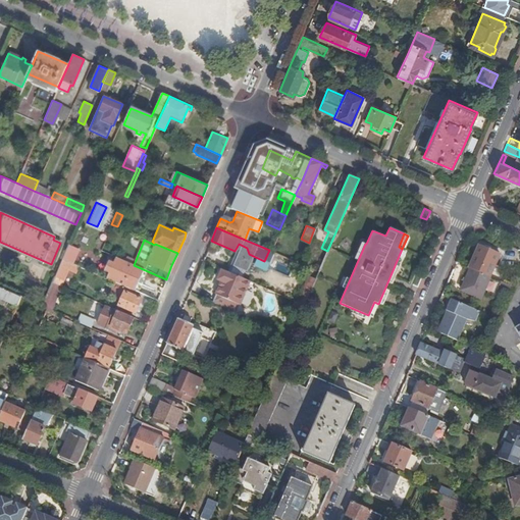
[(468,266),(488,275),(499,253),(478,244),(468,266)]
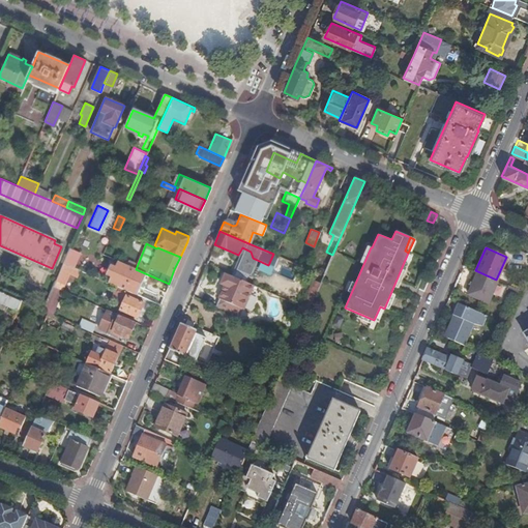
[(74,251),(68,248),(62,263),(70,266),(74,267),(77,258),(71,256),(74,251)]
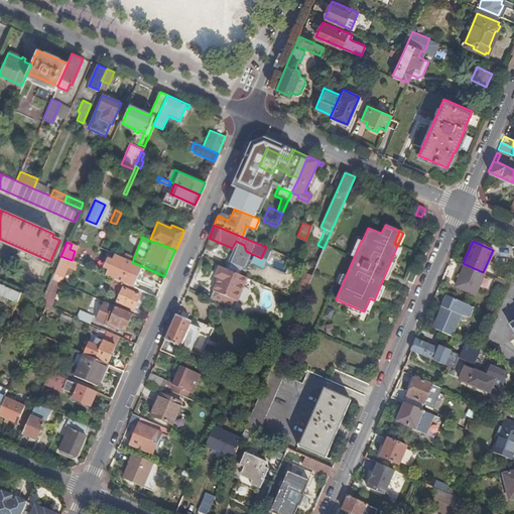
[(132,286),(141,266),(132,262),(114,254),(112,259),(107,257),(102,268),(107,270),(105,274),(114,279),(132,286)]
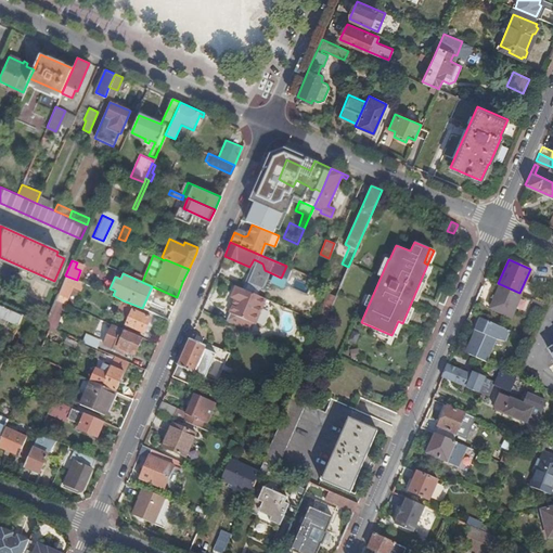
[(55,299),(63,303),(74,279),(65,275),(55,299)]
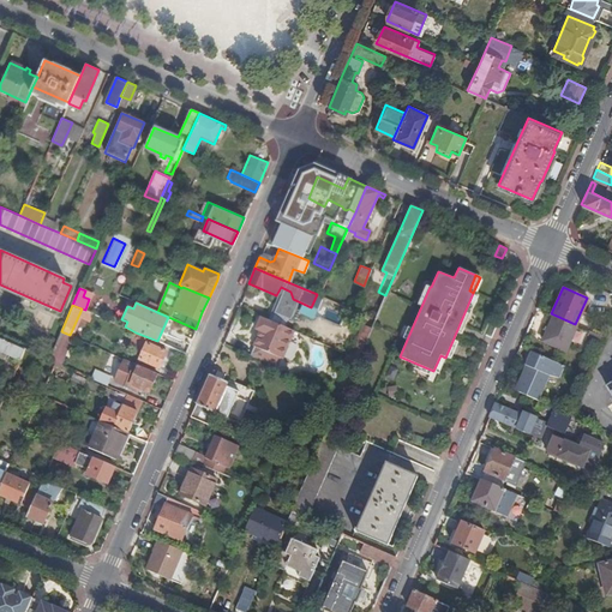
[(551,313),(549,312),(543,328),(546,330),(541,340),(565,349),(576,324),(575,324),(551,313)]
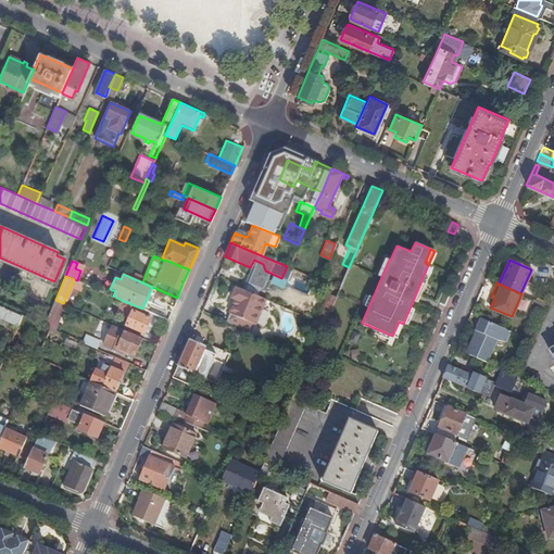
[(265,300),(236,287),(231,298),(235,300),(228,314),(229,314),(227,322),(240,327),(252,332),(265,300)]
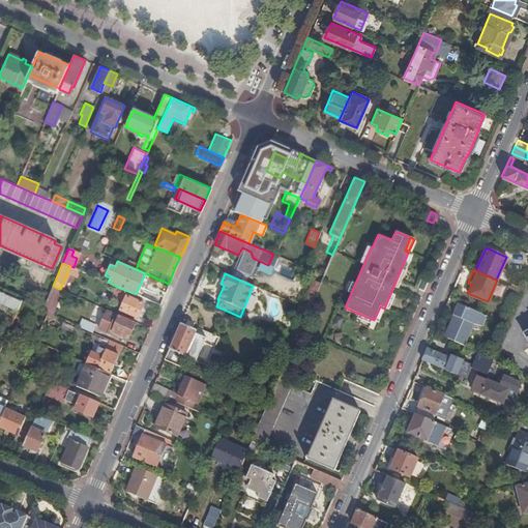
[(309,310),(320,283),(313,281),(302,306),(309,310)]
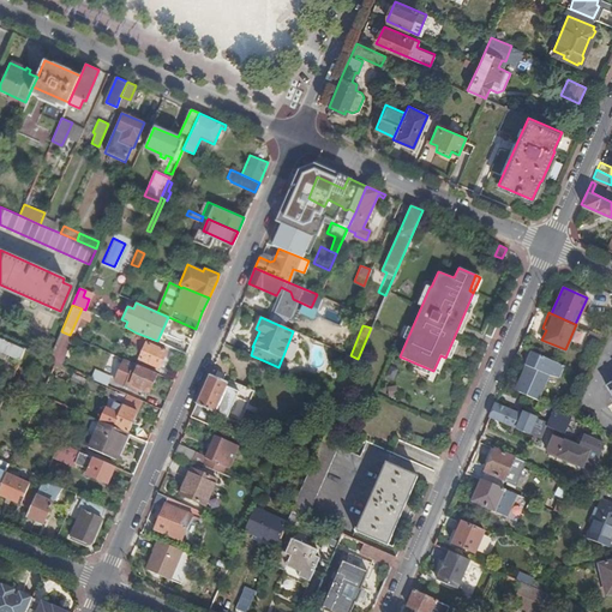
[(599,342),(603,335),(588,329),(586,336),(599,342)]
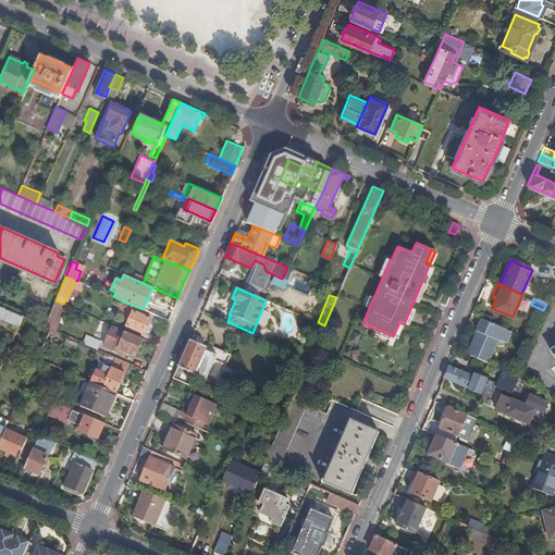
[(56,300),(45,325),(53,330),(64,305),(63,304),(56,300)]
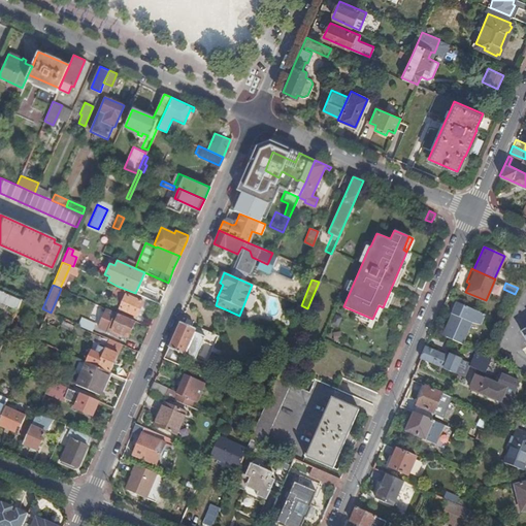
[(139,301),(141,296),(135,293),(117,286),(111,298),(121,303),(119,308),(136,316),(142,302),(139,301)]
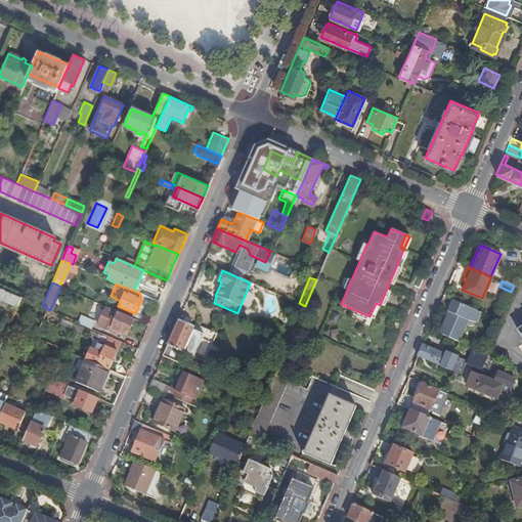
[(0,299),(16,306),(20,297),(0,288),(0,299)]
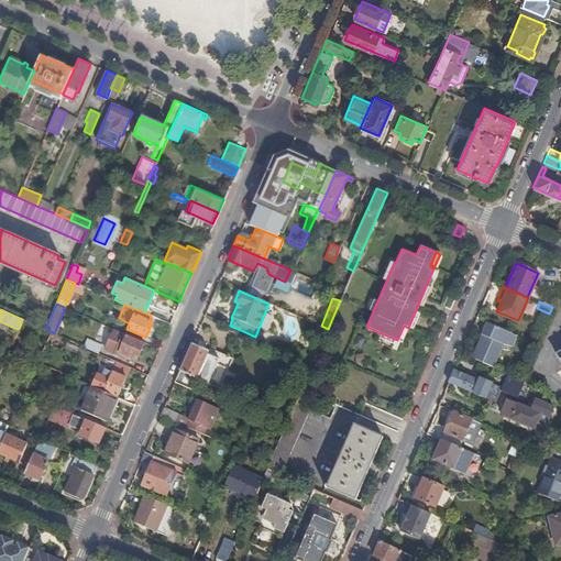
[(486,320),(470,355),(492,365),(503,342),(513,344),(516,334),(486,320)]
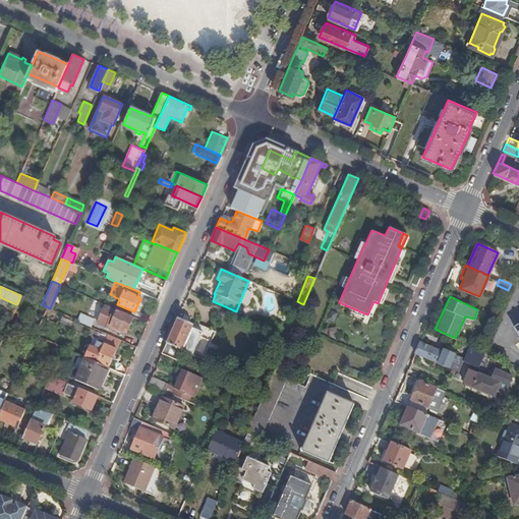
[(373,301),(367,314),(371,316),(378,303),(373,301)]
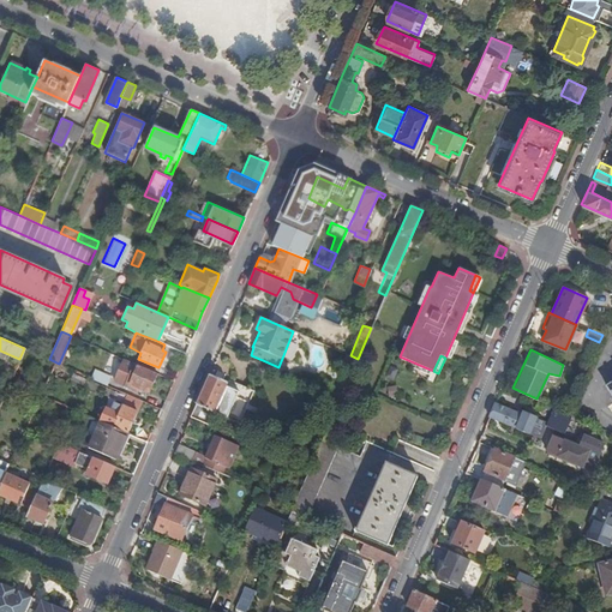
[(148,391),(156,373),(123,359),(113,381),(136,390),(138,388),(143,389),(148,391)]
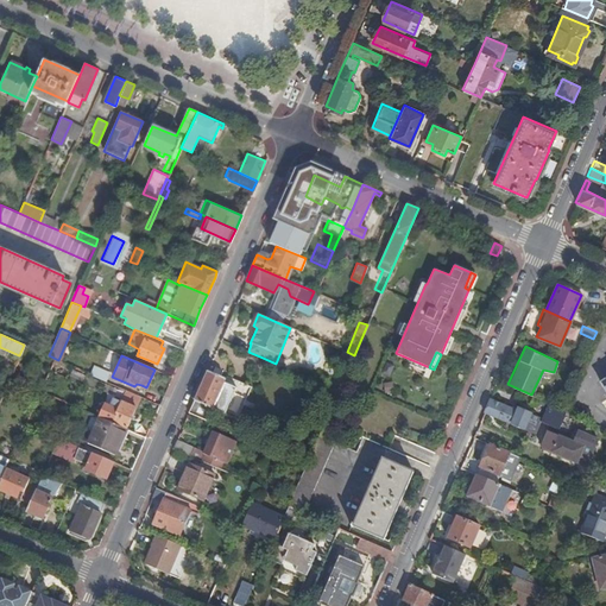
[(90,374),(103,380),(108,372),(95,366),(90,374)]
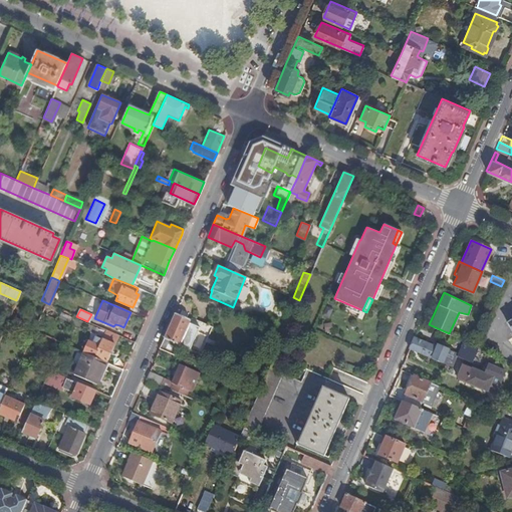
[(190,319),(175,312),(172,320),(159,348),(174,354),(179,343),(190,348),(199,326),(189,321),(190,319)]
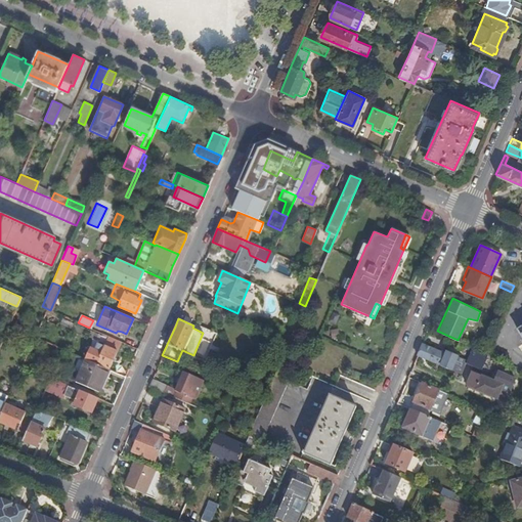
[(275,346),(286,350),(292,337),(281,332),(275,346)]
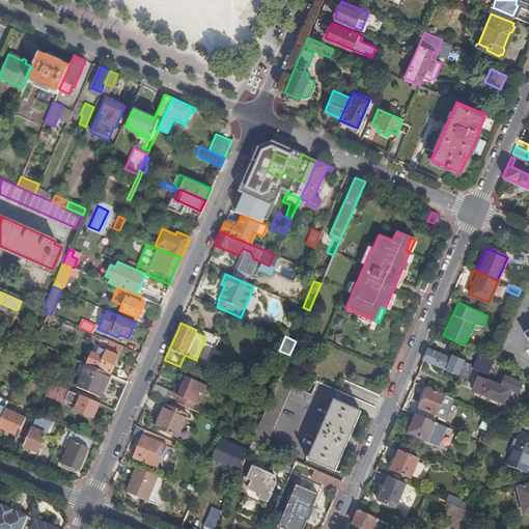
[(118,355),(122,345),(110,340),(106,350),(118,355)]
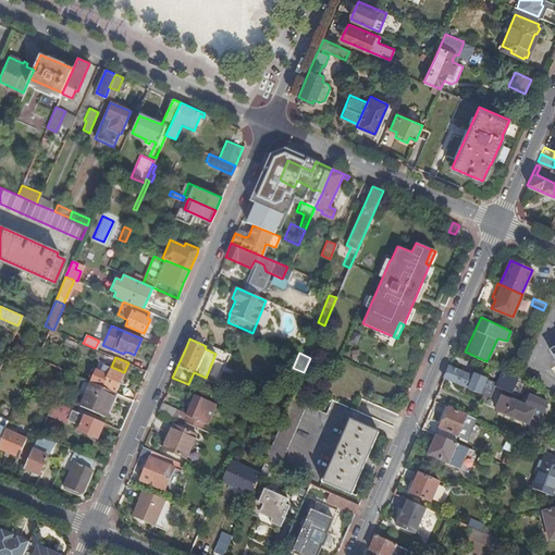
[(114,391),(115,392),(124,372),(111,367),(106,364),(102,371),(97,369),(91,381),(114,391)]
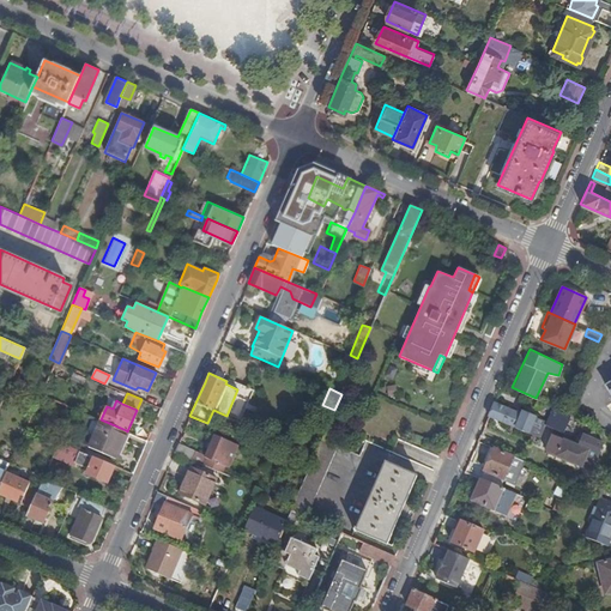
[(494,403),(488,415),(527,433),(534,416),(521,410),(519,413),(494,403)]
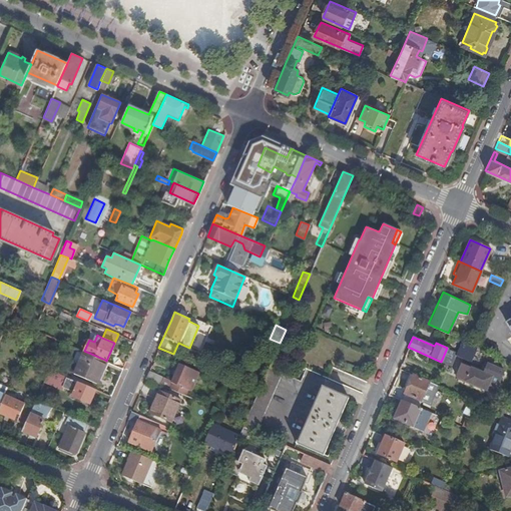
[(471,343),(461,339),(455,354),(464,358),(471,343)]
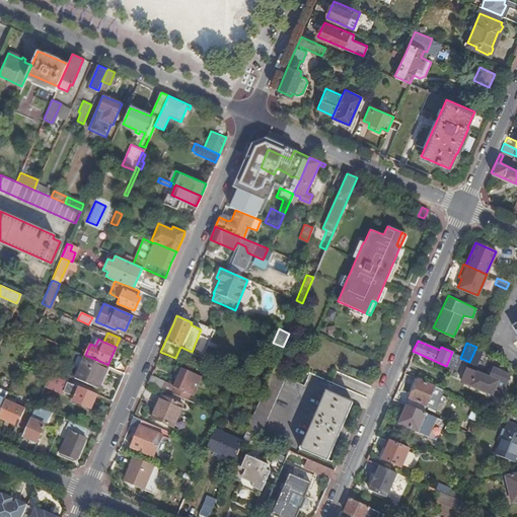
[(96,387),(106,364),(85,355),(81,353),(72,376),(96,387)]
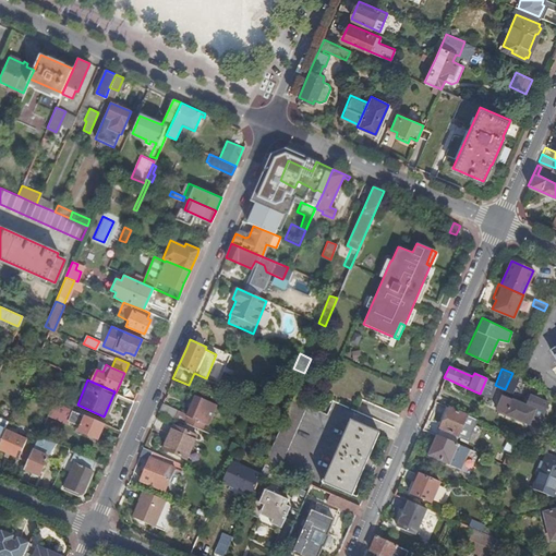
[(174,408),(162,402),(158,411),(201,430),(204,423),(207,424),(216,405),(195,395),(186,414),(174,408)]
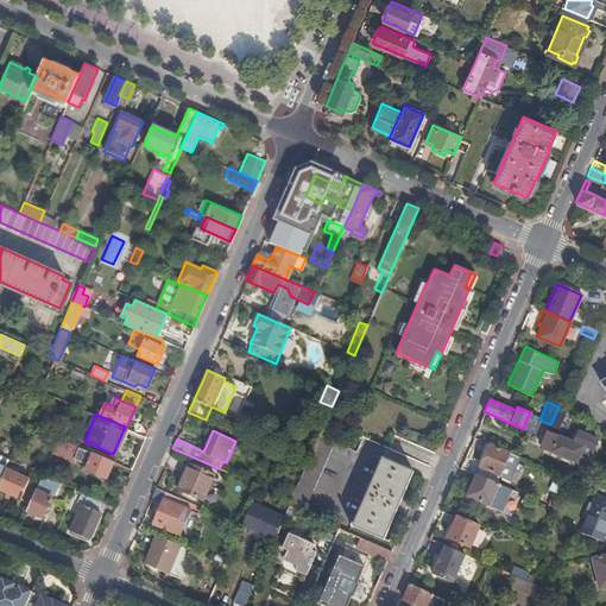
[(586,465),(592,449),(547,430),(541,446),(586,465)]
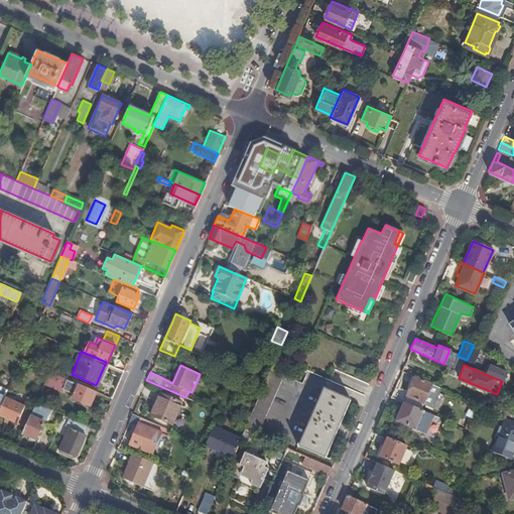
[(99,403),(103,395),(49,371),(44,382),(51,385),(53,380),(65,385),(63,388),(75,393),(73,398),(90,405),(92,399),(99,403)]
